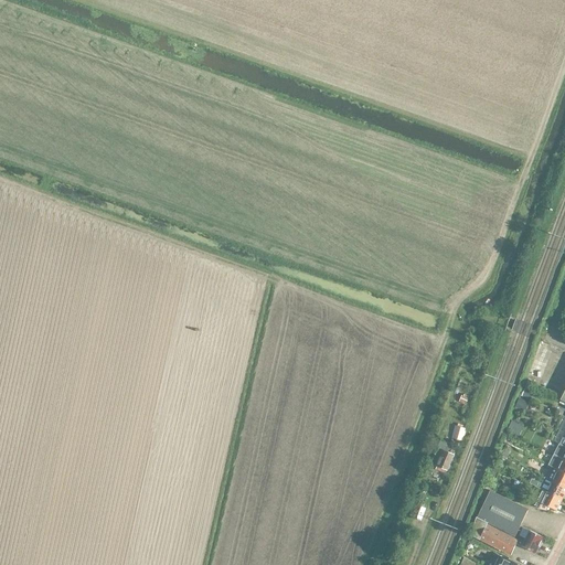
[(471,398),(461,395),(458,403),(468,407),(471,398)]
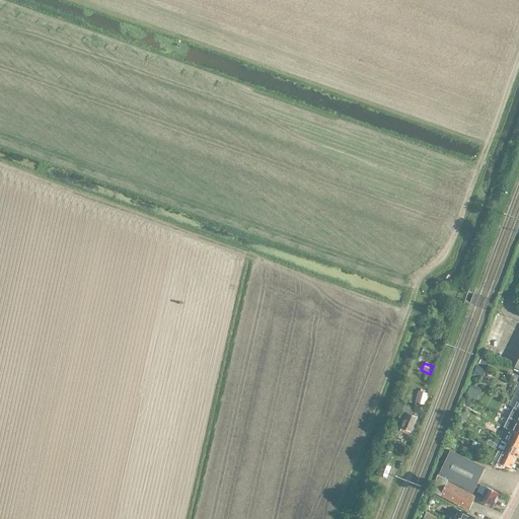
[(467,393),(477,398),(482,390),(471,385),(467,393)]
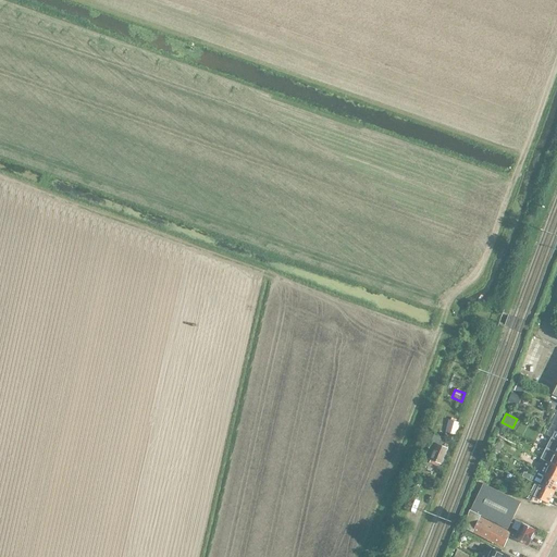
[(444,433),(455,435),(458,423),(448,420),(444,433)]
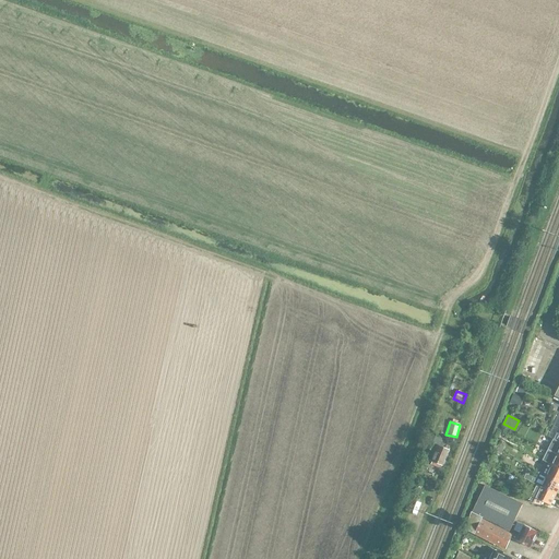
[(436,436),(426,459),(432,462),(431,464),(441,468),(442,465),(443,466),(450,450),(443,447),(447,440),(436,436)]
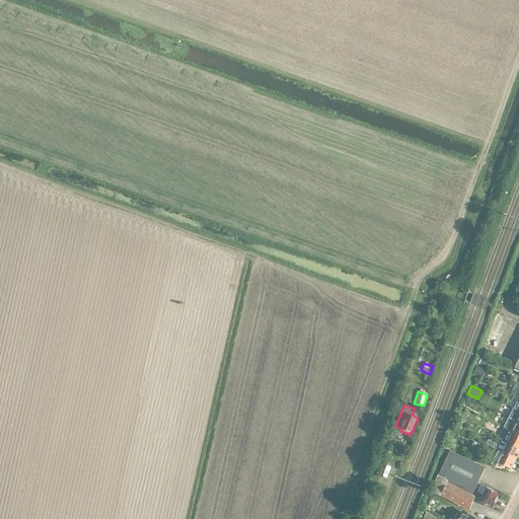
[(518,410),(514,409),(510,418),(518,422),(518,410)]
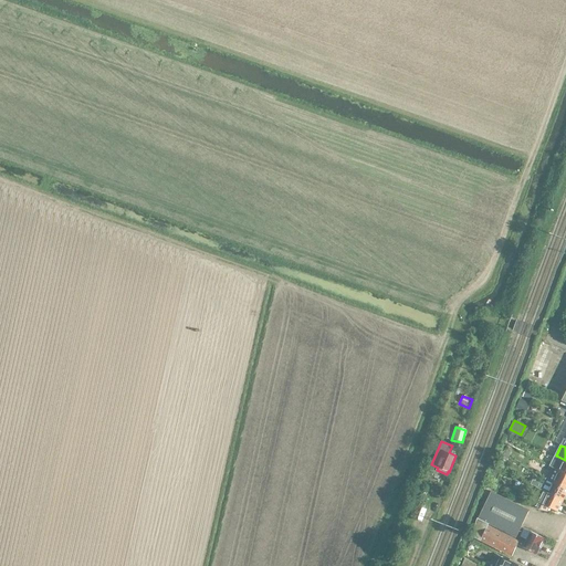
[(565,488),(565,474),(559,471),(558,471),(553,469),(548,479),(565,488)]
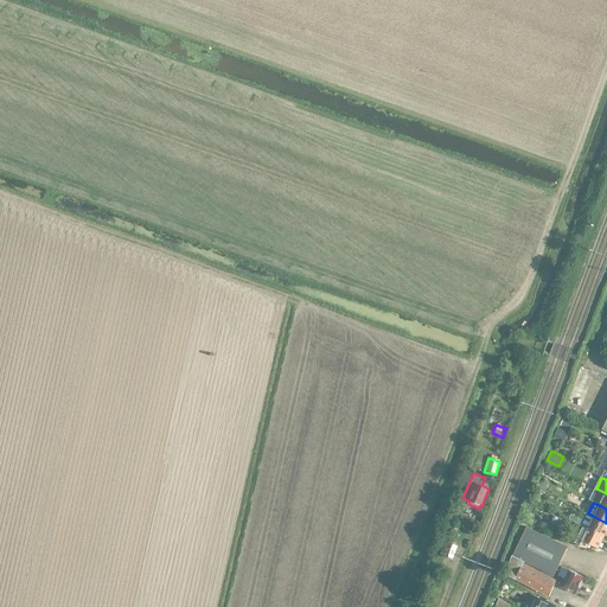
[(572,515),(569,519),(575,522),(575,523),(587,529),(604,537),(606,530),(606,523),(586,512),(582,519),(572,515)]
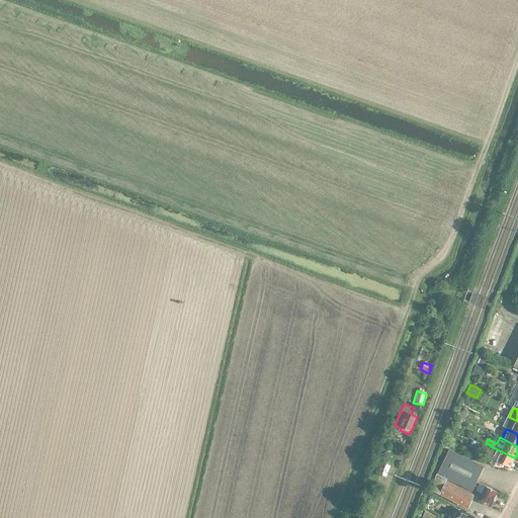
[(510,468),(515,458),(495,448),(491,456),(489,454),(485,461),(494,466),(501,468),(502,464),(510,468)]
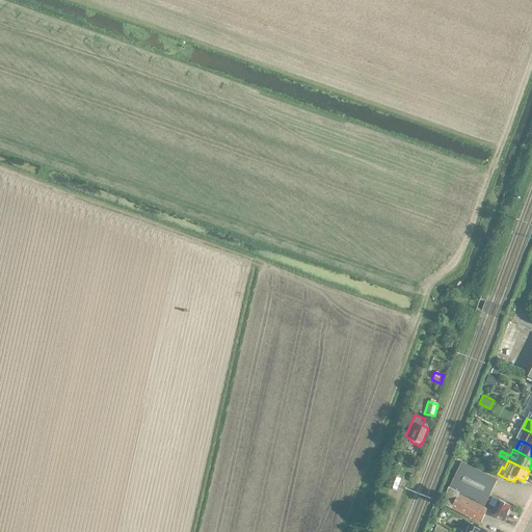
[(451,508),(458,494),(467,498),(481,505),(484,507),(485,505),(490,494),(498,480),(461,462),(450,487),(449,489),(448,489),(442,504),(445,505),(451,508)]
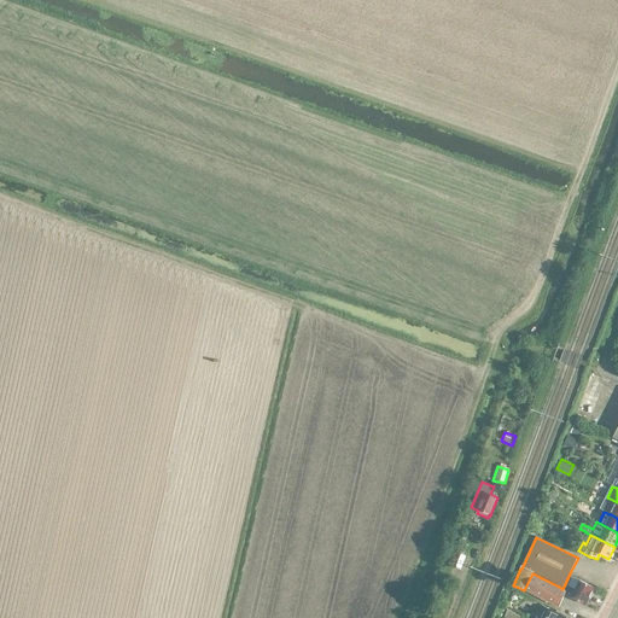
[(563,589),(559,587),(542,578),(532,573),(524,590),(559,608),(565,595),(567,592),(564,589),(563,589)]
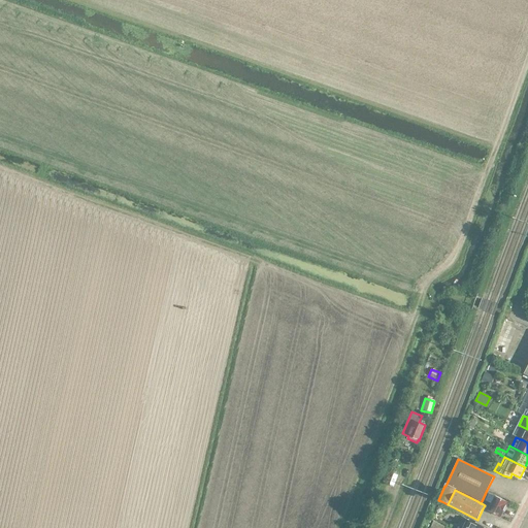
[(485,504),(485,505),(483,508),(488,510),(488,512),(500,518),(504,510),(505,512),(508,506),(506,505),(508,502),(495,496),(490,506),(485,504)]
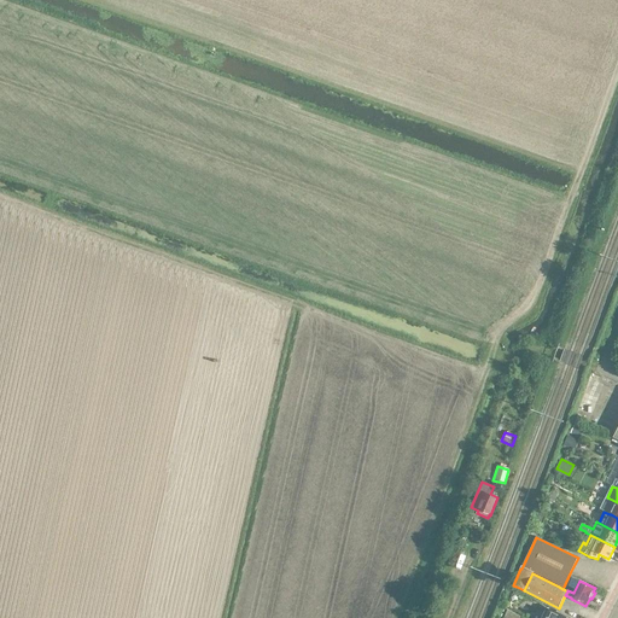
[(541,617),(570,617),(540,604),(538,606),(546,610),(541,617)]
